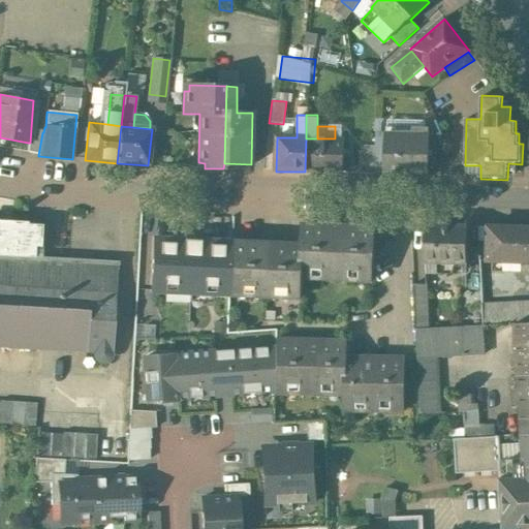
[(42,130),(31,128),(30,143),(28,143),(27,152),(38,155),(42,132),(42,130)]
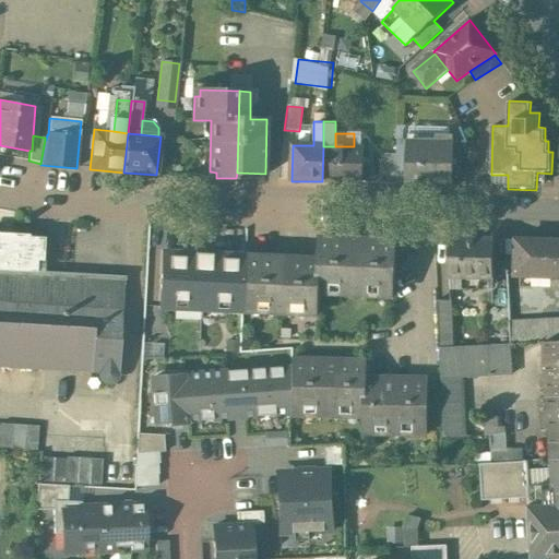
[(453,143),(408,142),(408,153),(406,186),(452,187),(453,143)]
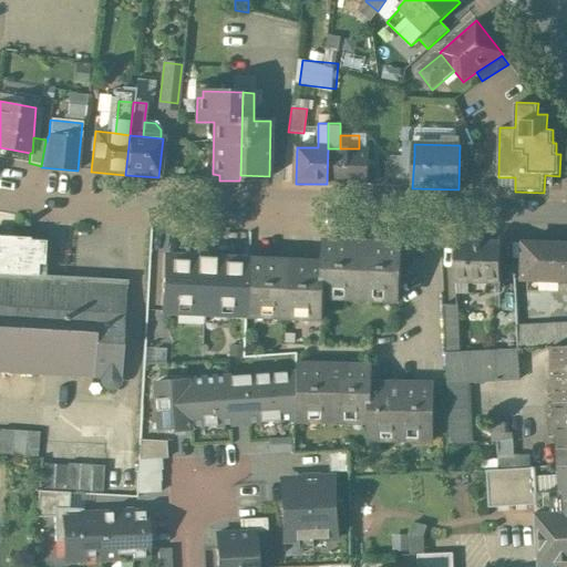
[(340,148),(328,148),(327,184),(369,185),(370,148),(359,148),(340,148)]
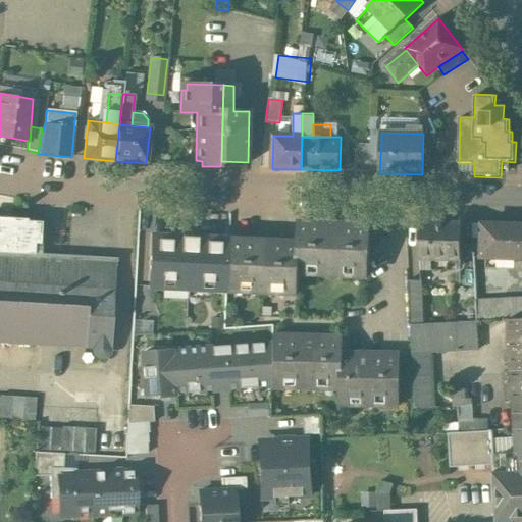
[(381,143),(369,143),(369,145),(368,172),(379,173),(381,143)]
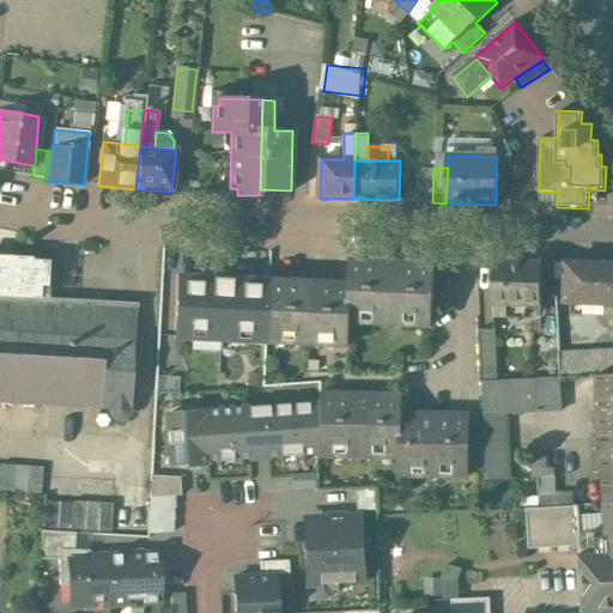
[(434,170),(418,169),(417,201),(432,202),(434,170)]
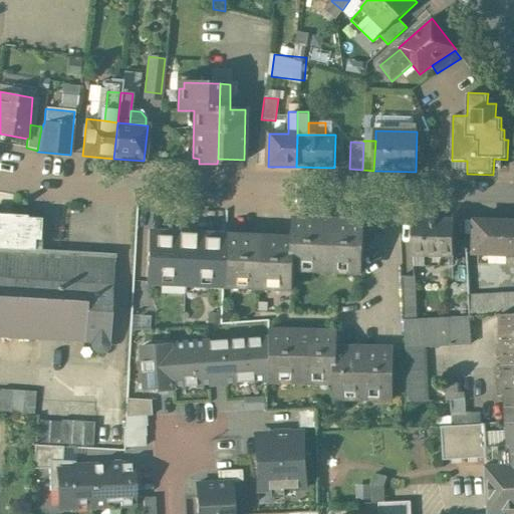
[(26,216),(0,214),(0,248),(38,250),(40,218),(26,217),(26,216)]
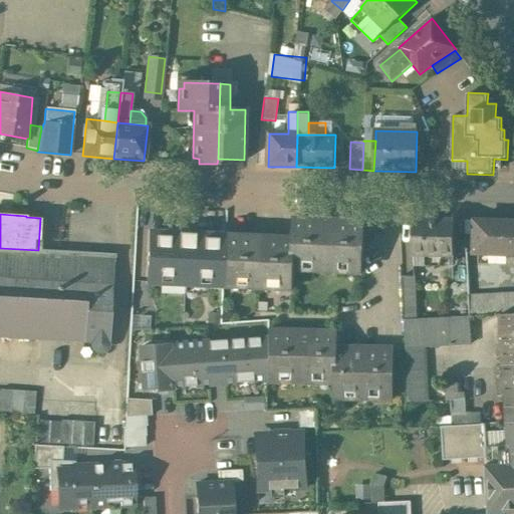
[(293,238),(292,269),(361,271),(363,221),(293,219),(293,238)]
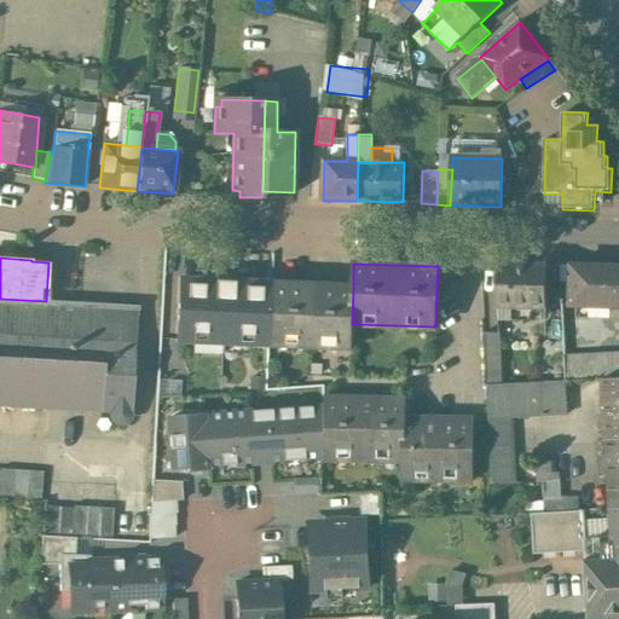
[(548,266),(498,264),(496,307),(531,310),(545,310),(548,266)]
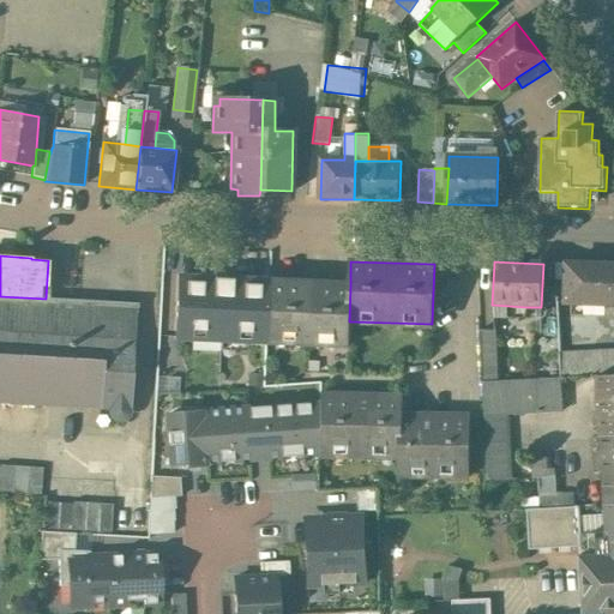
[(613,266),(567,265),(566,304),(613,306),(613,266)]
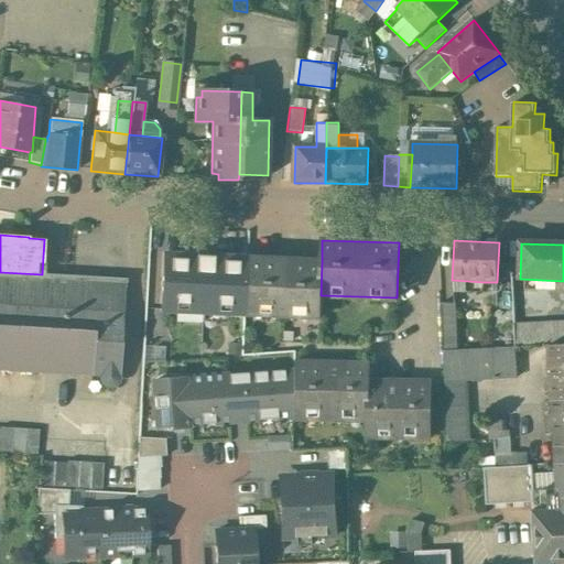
[(246,258),(163,255),(161,311),(245,314),(246,258)]
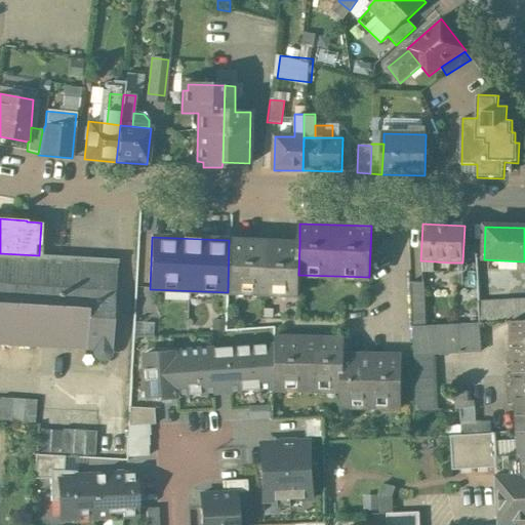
[(298,275),(299,243),(229,240),(228,292),(297,295),(298,275)]
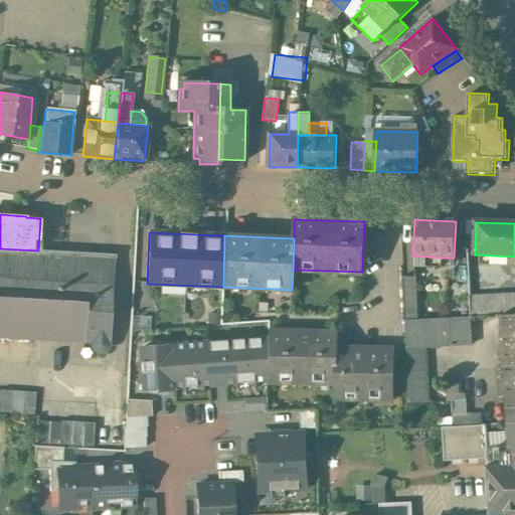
[(38,250),(0,248),(0,278),(87,284),(113,285),(115,254),(38,250)]
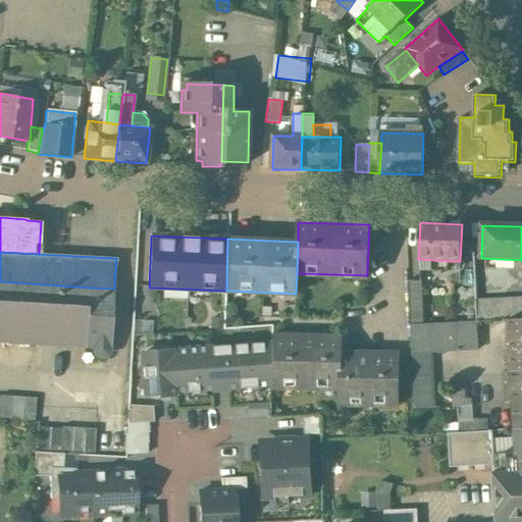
[(448,261),(431,260),(430,271),(447,271),(448,261)]
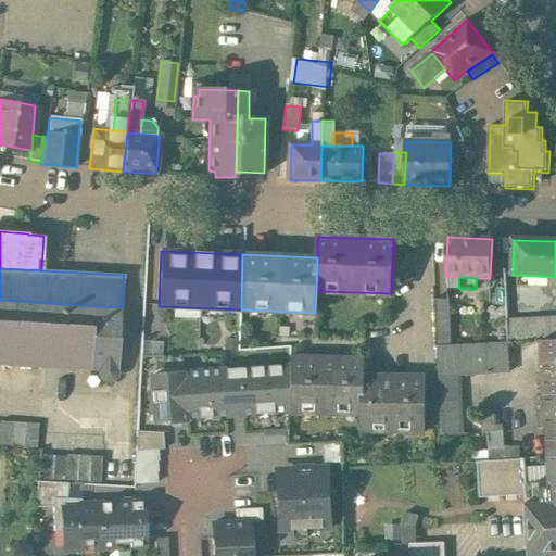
[(436,298),(436,341),(449,341),(449,298),(436,298)]
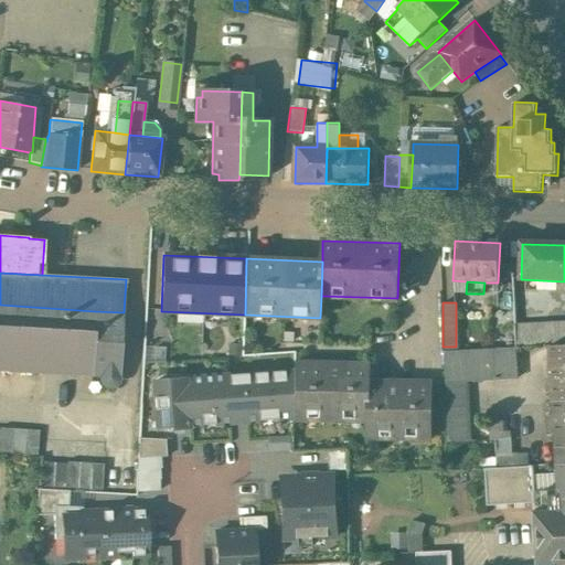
[(95,311),(0,305),(0,368),(92,373),(95,311)]
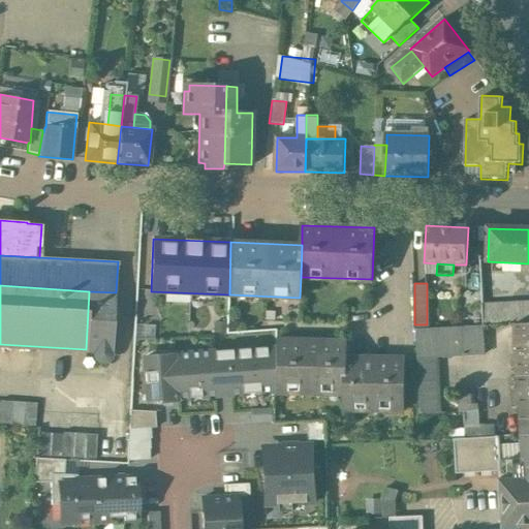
[(481,289),(465,289),(467,327),(484,327),(483,320),(481,289)]
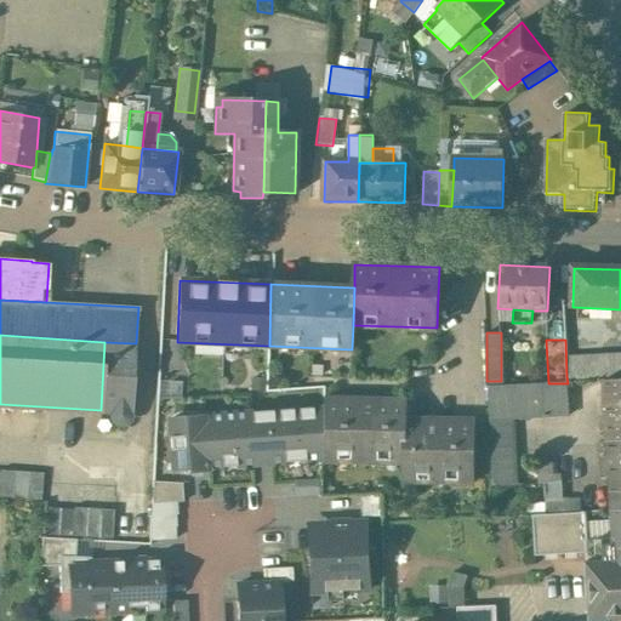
[(136,343),(104,342),(101,410),(110,411),(110,416),(110,419),(112,421),(114,422),(117,423),(119,425),(121,425),(123,425),(125,423),(126,422),(129,420),(130,417),(130,412),(132,412),(136,343)]
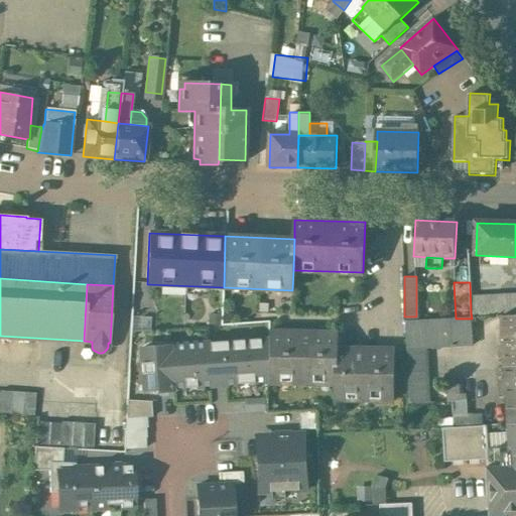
[(456,318),(405,320),(406,345),(473,343),(472,318),(456,318)]
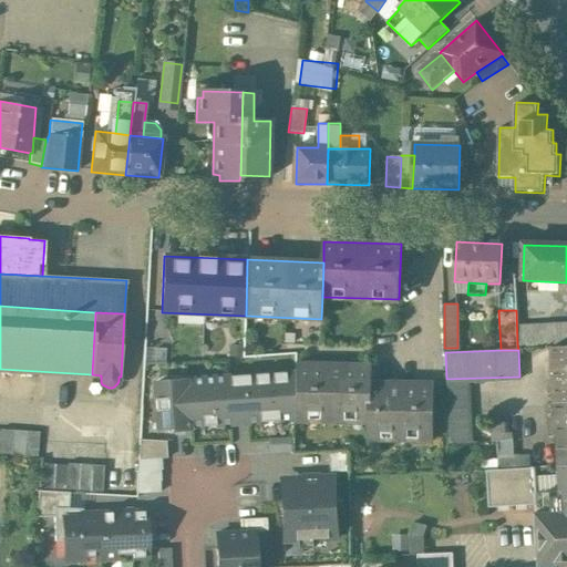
[(566,361),(552,363),(554,402),(566,401),(566,361)]
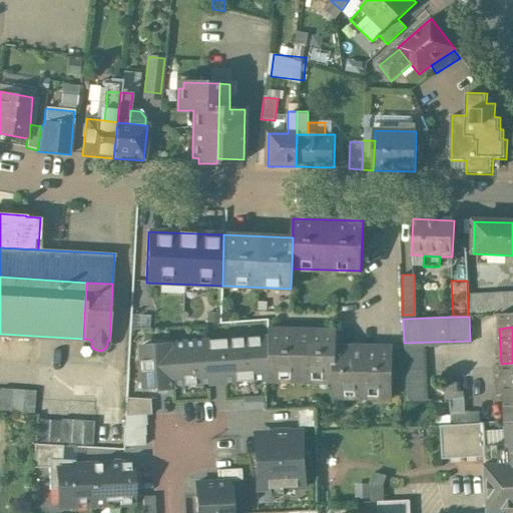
[(393,348),(337,346),(337,331),(266,331),(266,337),(265,380),(335,382),(335,397),(391,399),(393,348)]
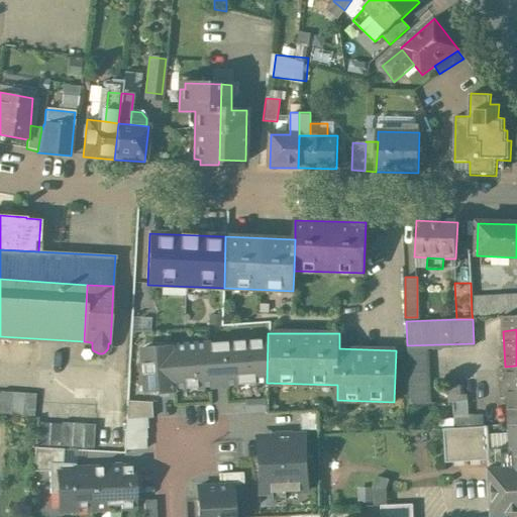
[(226,342),(209,343),(169,346),(172,390),(173,390),(184,390),(184,389),(202,388),(210,388),(210,386),(224,385),(225,387),(235,386),(236,386),(253,385),(267,384),(267,383),(268,339),(260,339),(260,340),(248,340),(247,340),(242,340),(242,341),(231,341),(226,342)]
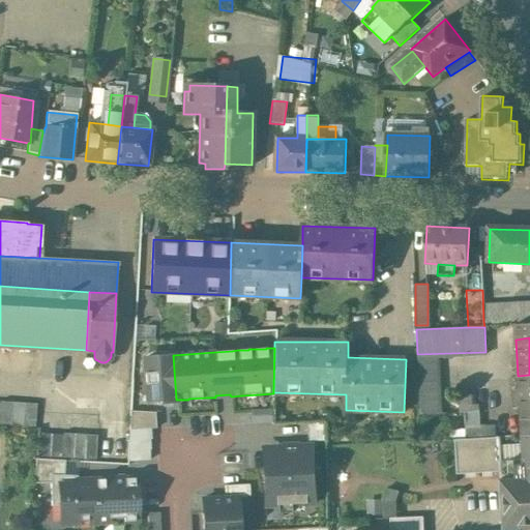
[(173,355),(146,357),(147,373),(144,373),(146,403),(162,402),(162,404),(177,403),(177,400),(176,400),(173,355)]
